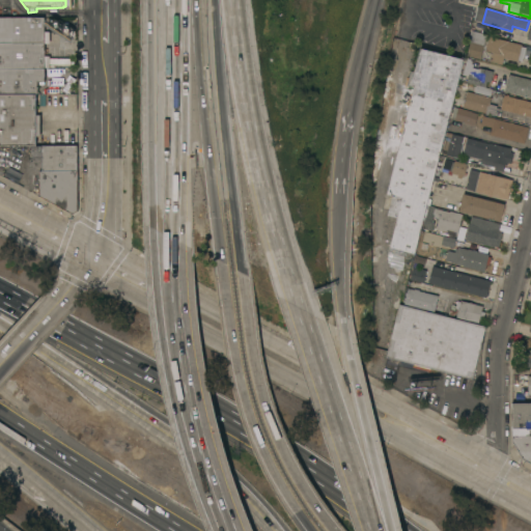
[(0,44),(0,17),(44,17),(44,32),(49,32),(49,44),(44,44),(0,44)]
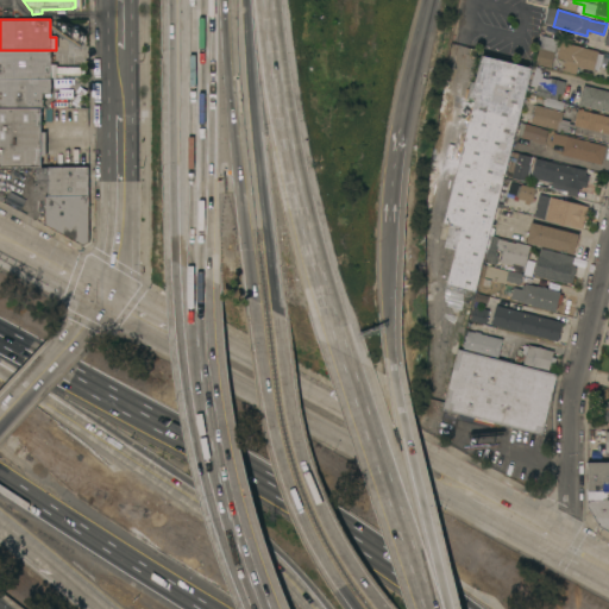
[(558,39),(551,67),(550,67),(548,68),(535,64),(540,44),(537,44),(539,35),(558,39)]
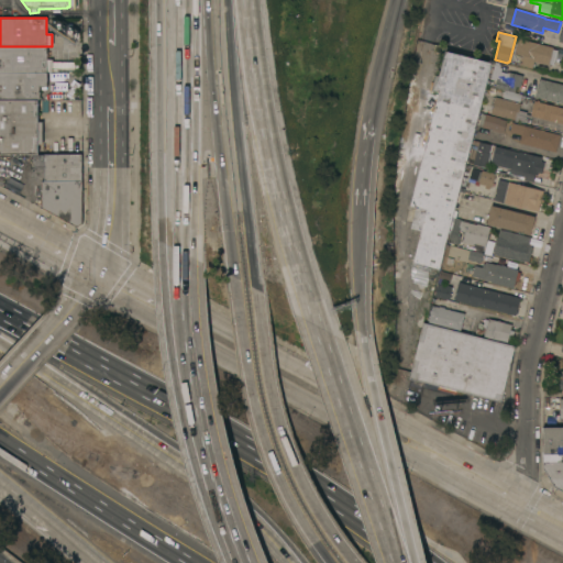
[(553,47),(552,50),(556,51),(553,65),(549,64),(549,65),(533,62),(532,68),(519,65),(521,56),(514,54),(518,39),(553,47)]
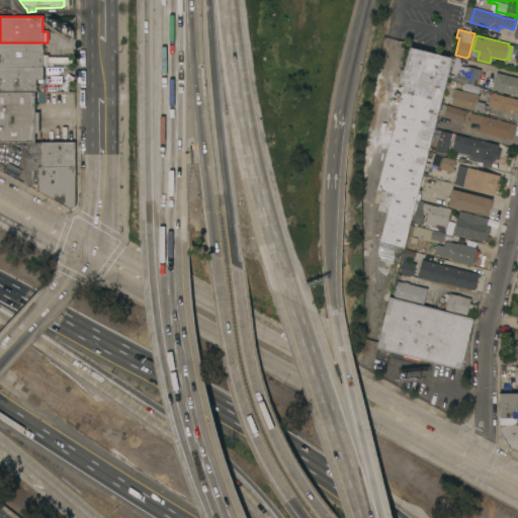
[(42,55),(48,55),(48,66),(42,66),(0,66),(0,42),(42,42),(42,55)]
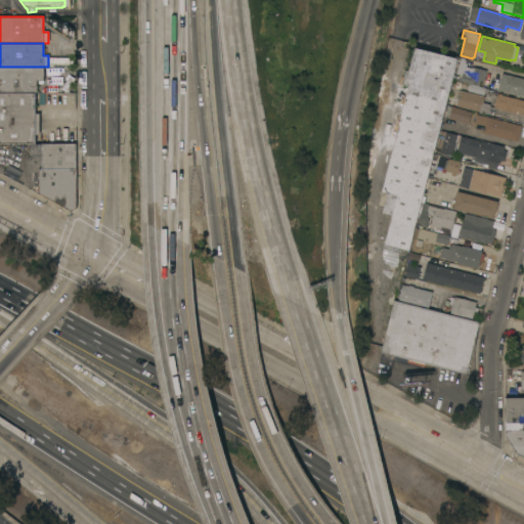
[(416,225),(408,251),(384,245),(386,236),(380,235),(383,220),(390,222),(390,221),(378,217),(379,212),(382,213),(383,206),(378,205),(408,86),(404,85),(404,86),(401,85),(405,71),(408,71),(415,47),(456,58),(422,198),(416,225)]
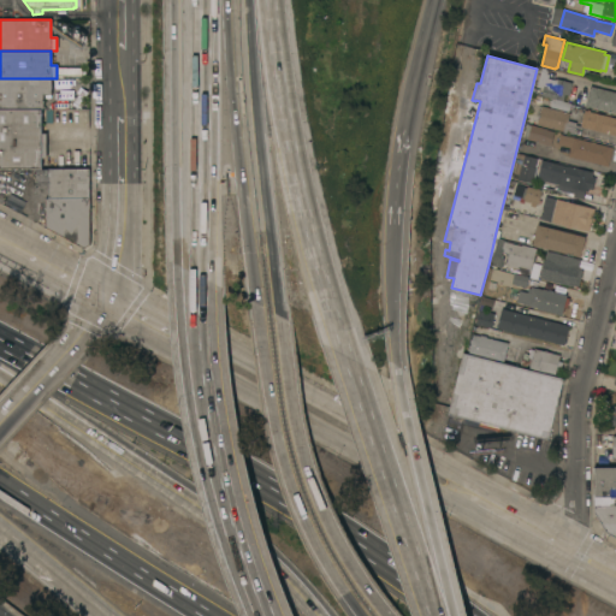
[(542,67),(551,70),(549,78),(555,81),(556,78),(572,83),(568,95),(564,94),(563,101),(540,95),(543,88),(537,87),(542,67)]
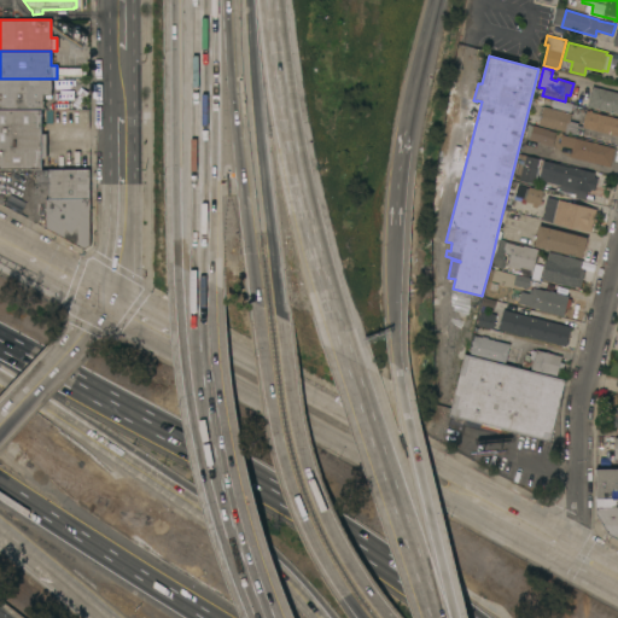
[(0,79),(51,79),(51,95),(42,95),(42,109),(41,109),(0,109),(0,79)]
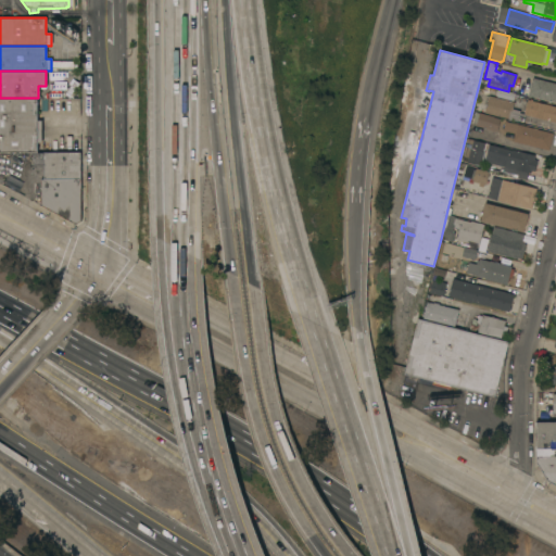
[(555,83),(555,102),(528,96),(532,77),(555,83)]
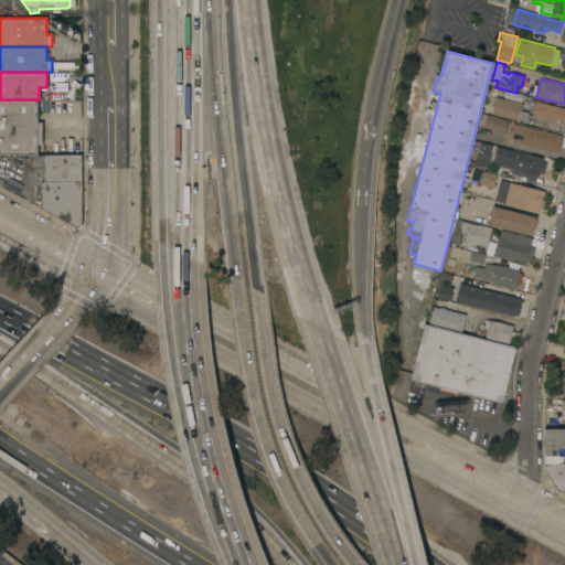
[(507,91),(523,95),(521,103),(504,98),(507,91)]
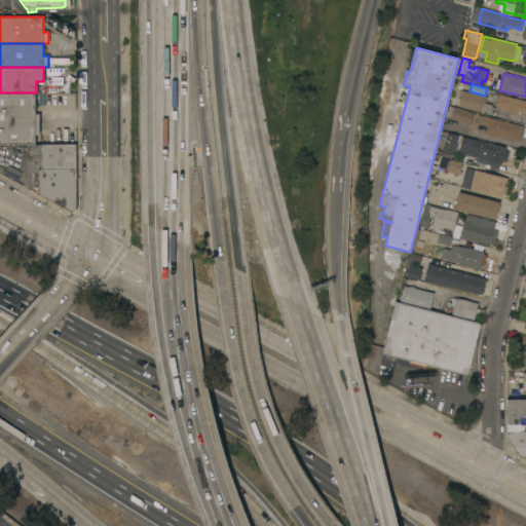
[(525,101),(525,116),(508,111),(505,118),(448,104),(450,96),(452,97),(452,98),(459,100),(462,90),(487,97),(485,103),(495,105),(498,95),(525,101)]
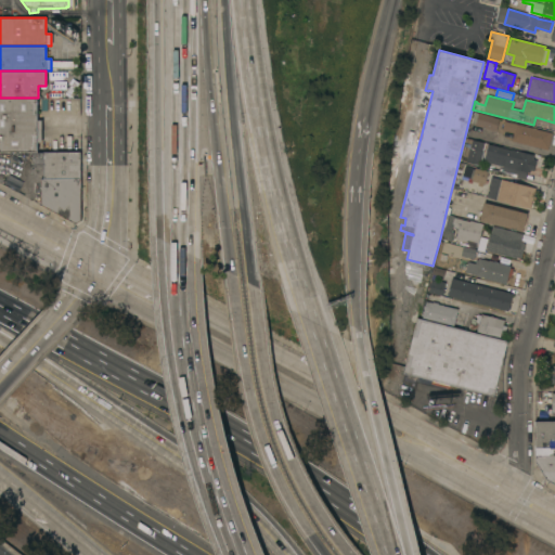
[(0,98),(37,98),(37,120),(41,120),(41,142),(37,142),(37,152),(0,152),(0,98)]
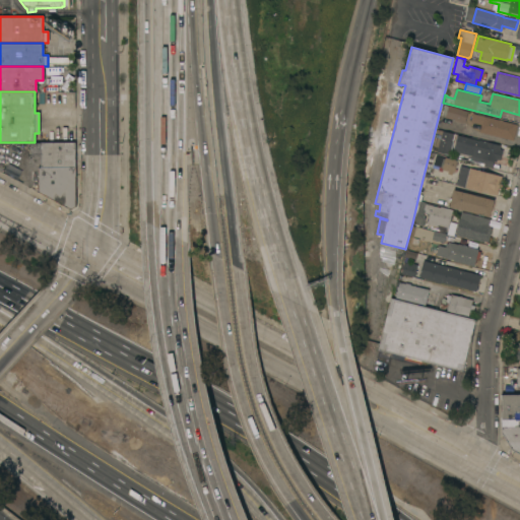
[(445,118),(445,115),(442,115),(445,105),(467,111),(464,123),(445,118)]
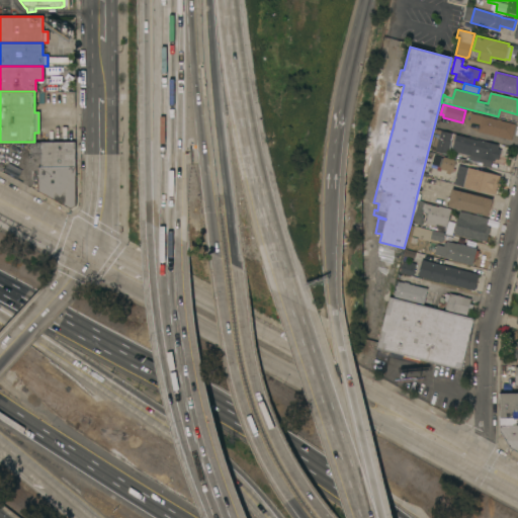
[(515,124),(511,141),(477,132),(479,124),(476,124),(477,122),(468,120),(470,112),(515,124)]
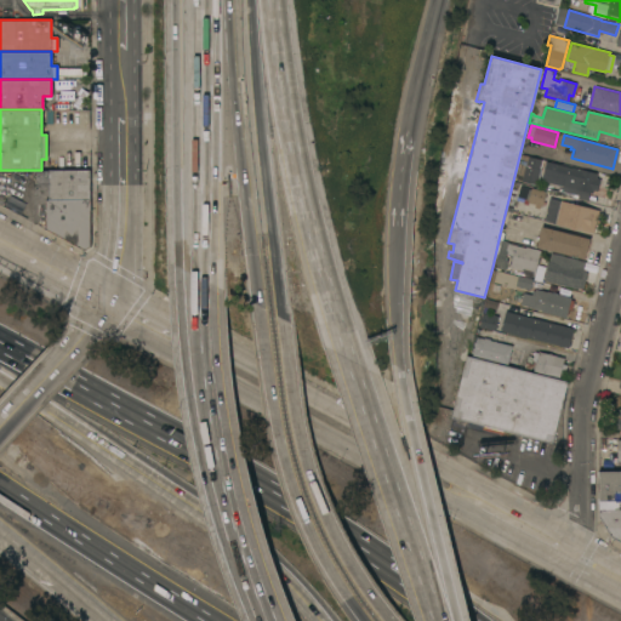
[(524,155),(525,147),(539,149),(536,159),(542,160),(536,186),(516,180),(522,155),(524,155)]
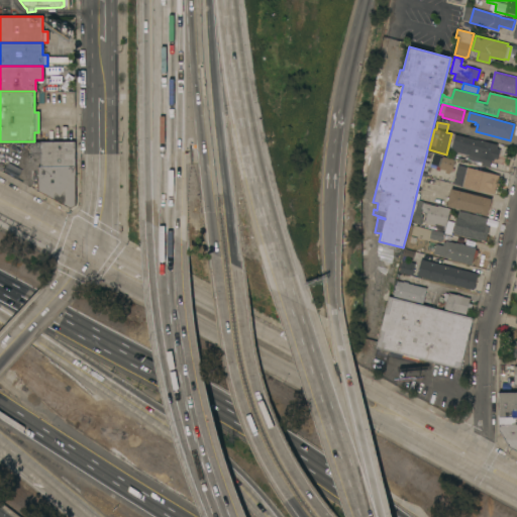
[(467,162),(468,156),(450,151),(454,134),(477,140),(477,139),(497,144),(496,148),(500,149),(497,160),(494,159),(493,161),(491,161),(489,168),(467,162)]
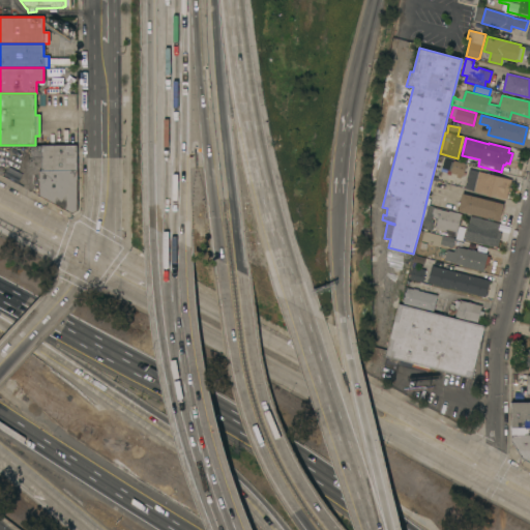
[(40,145),(77,145),(77,171),(40,171),(40,145)]
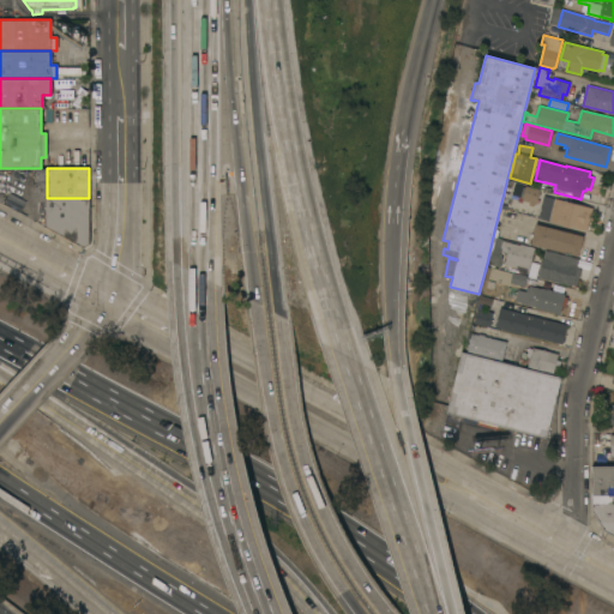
[(524,187),(525,186),(540,190),(536,204),(522,200),(522,203),(517,202),(518,197),(517,197),(519,186),(524,187)]
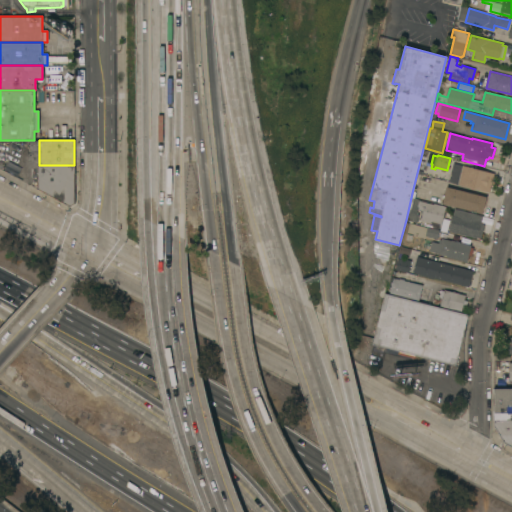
[(3,169),(7,161),(21,168),(16,176),(3,169)]
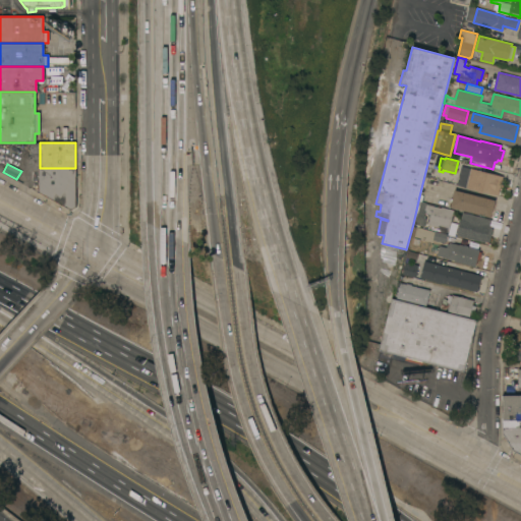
[(503,177),(498,195),(484,192),(482,193),(478,192),(478,190),(466,187),(466,185),(457,183),(461,166),(503,177)]
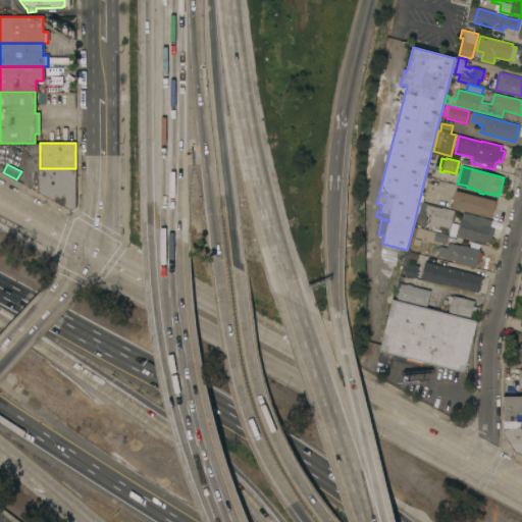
[(75,168),(75,208),(71,211),(38,192),(38,168),(40,168),(75,168)]
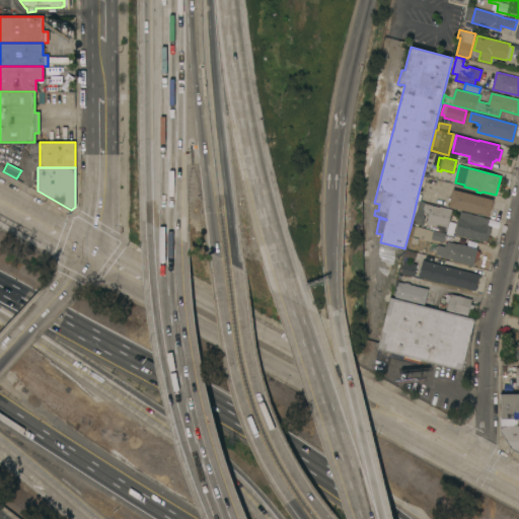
[(493,200),(489,217),(448,206),(452,190),(493,200)]
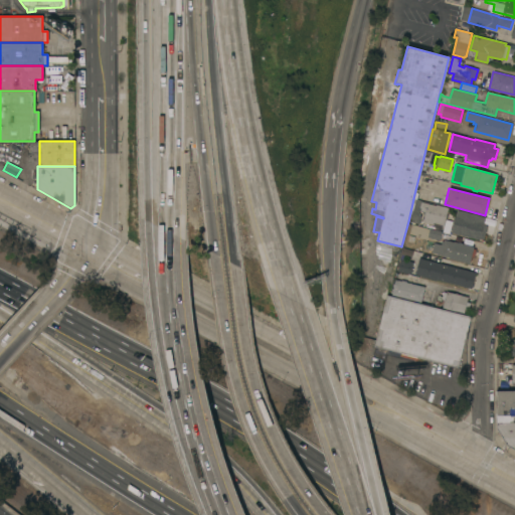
[(448,208),(443,227),(422,222),(424,211),(420,210),(418,215),(420,215),(418,224),(410,222),(415,200),(448,208)]
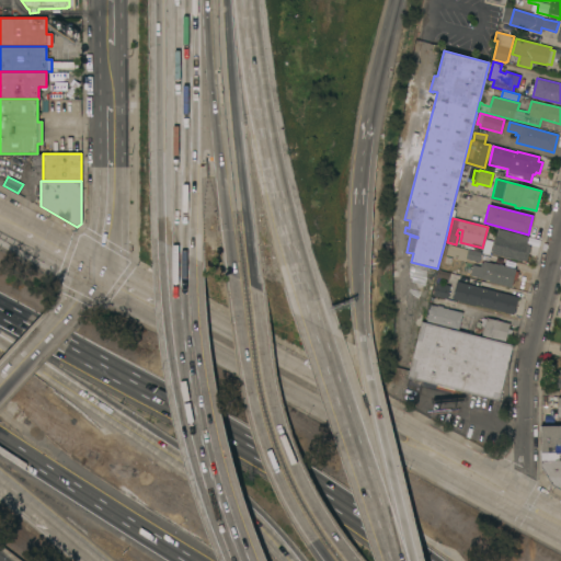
[(497,229),(528,237),(527,244),(530,245),(526,261),(523,260),(522,262),(491,253),(497,229)]
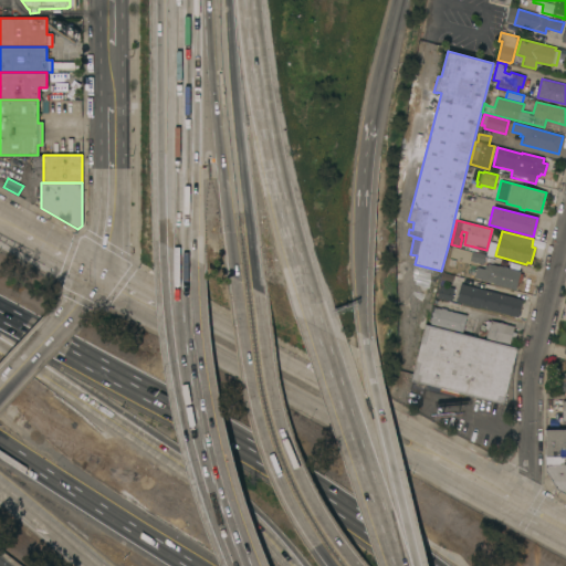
[(470,261),(472,252),(485,255),(483,264),(470,261)]
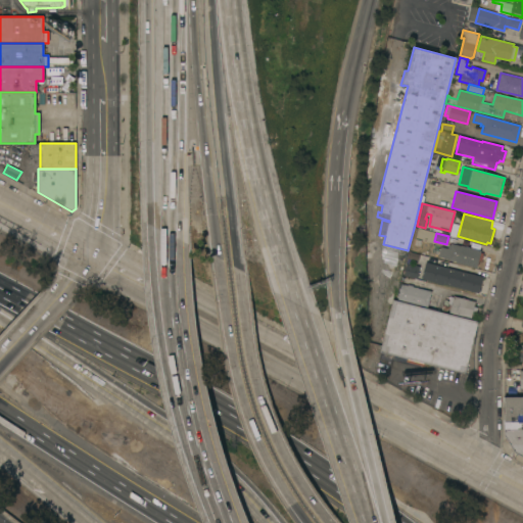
[(456,263),(456,262),(446,259),(446,258),(438,256),(440,246),(447,248),(448,245),(450,245),(450,243),(460,246),(461,245),(481,250),(480,252),(483,253),(481,262),(478,260),(477,268),(456,263)]
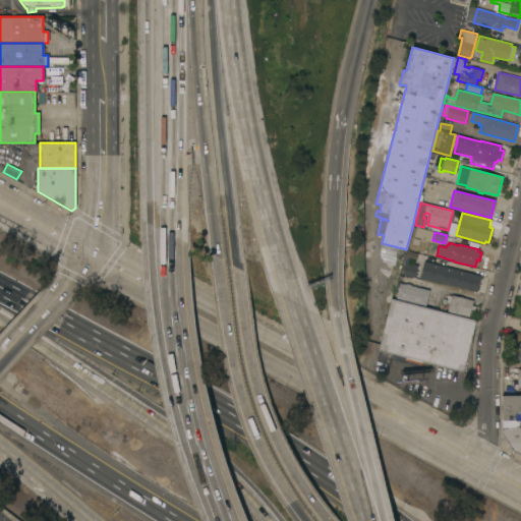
[(476,292),(467,290),(419,277),(423,262),(470,274),(470,273),(481,276),(476,292)]
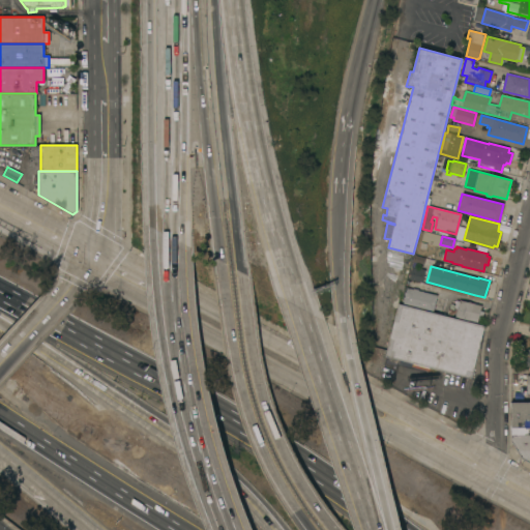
[(422,283),(409,280),(411,269),(419,271),(420,268),(425,270),(422,283)]
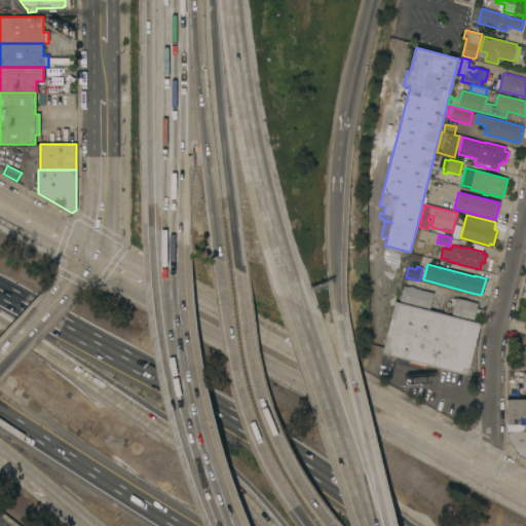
[(429,309),(400,301),(404,286),(409,287),(409,286),(415,288),(434,293),(429,309)]
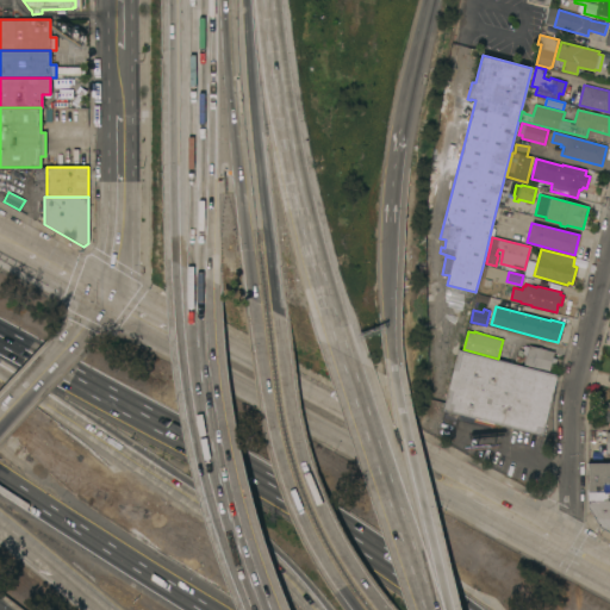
[(554,352),(553,358),(555,359),(554,367),(551,366),(549,371),(546,371),(546,372),(540,371),(541,368),(517,362),(521,344),(528,347),(528,346),(554,352)]
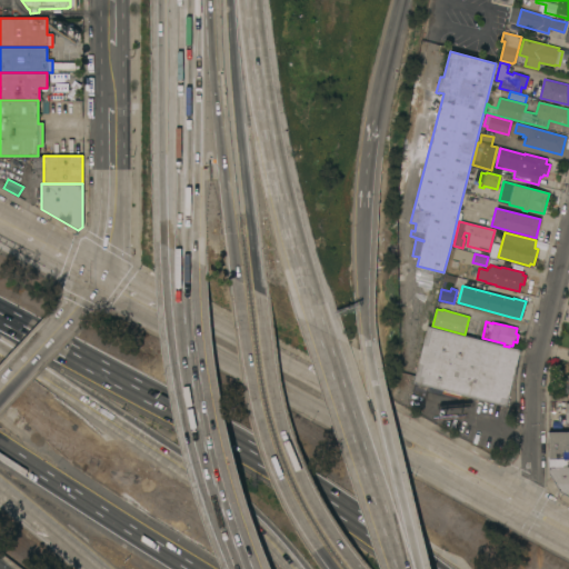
[(427,326),(503,346),(509,347),(520,350),(506,407),(461,395),(460,399),(441,393),(442,390),(412,382),(427,326)]
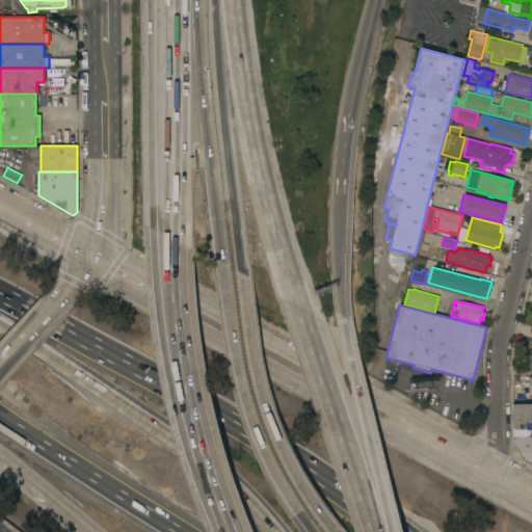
[(512,436),(511,436),(511,404),(512,403),(512,404),(531,403),(531,430),(530,430),(530,436),(513,436),(512,436)]
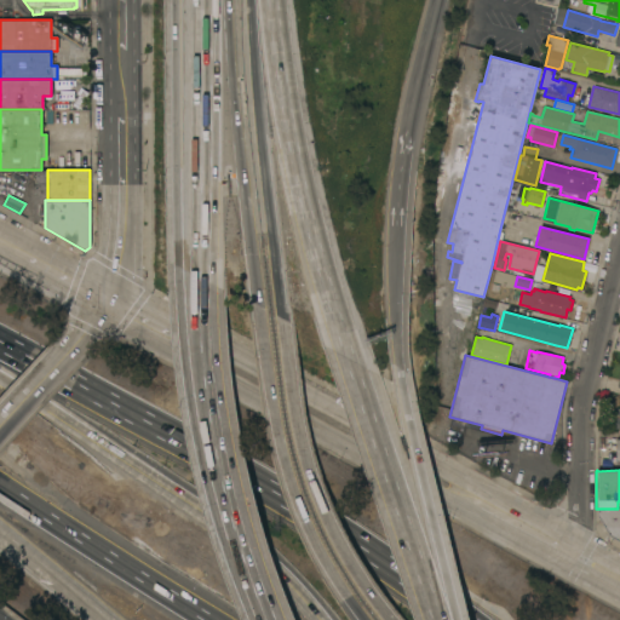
[(619,509),(619,541),(610,537),(598,516),(598,509),(618,509),(619,509)]
